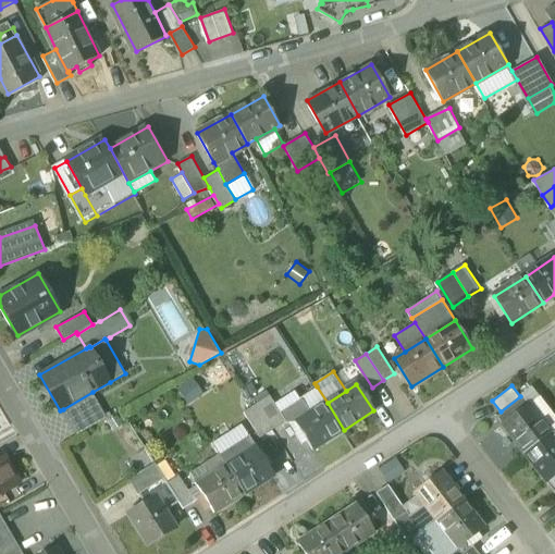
[(522,393),(525,396),(530,403),(539,395),(531,385),(522,393)]
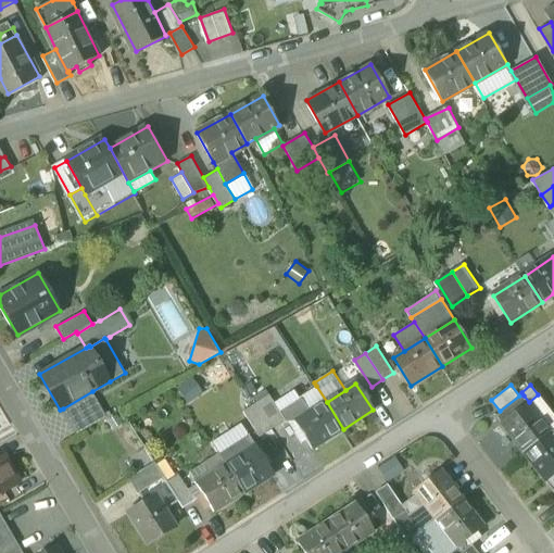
[(301,396),(302,397),(312,412),(327,402),(316,386),(301,396)]
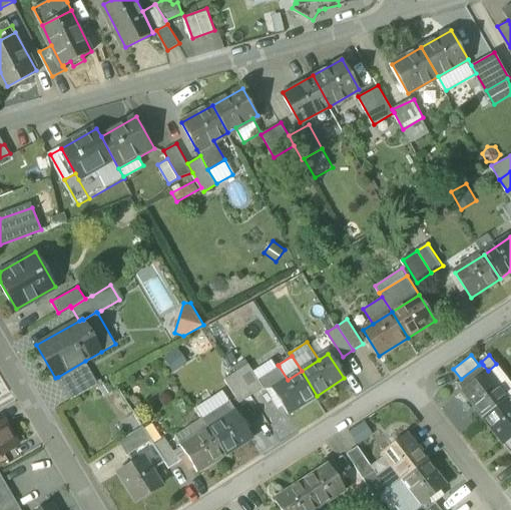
[(272,358),(253,370),(259,379),(278,367),(272,358)]
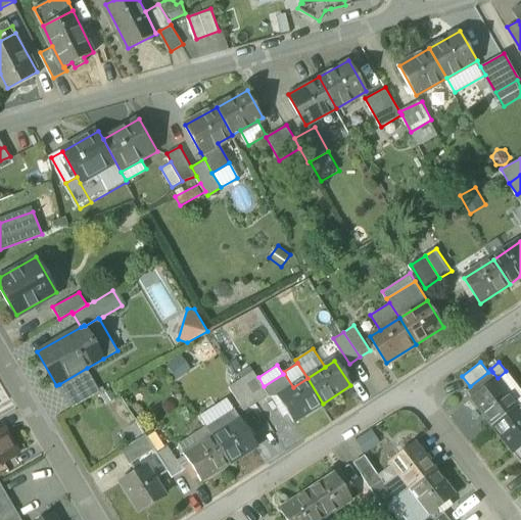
[(59,384),(73,408),(101,391),(87,368),(59,384)]
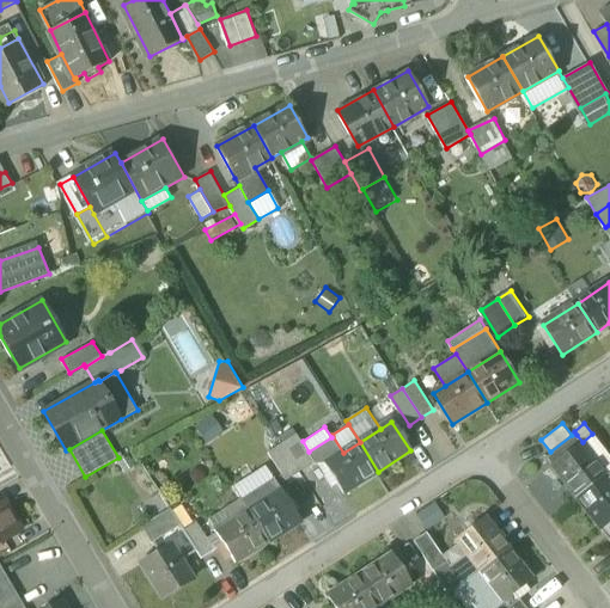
[(298,434),(284,443),(302,471),(313,462),(316,461),(309,452),(303,441),(298,434)]
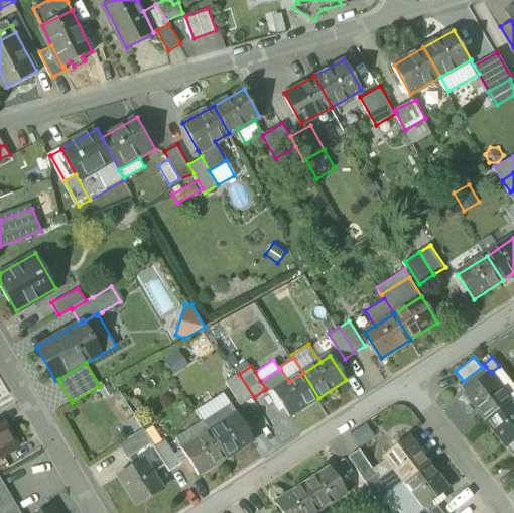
[(513,384),(499,366),(491,373),(510,399),(513,396),(513,384)]
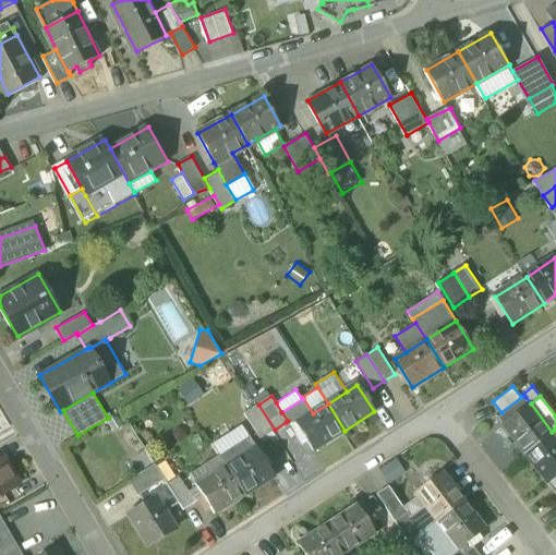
[(499,418),(504,424),(531,403),(526,397),(499,418)]
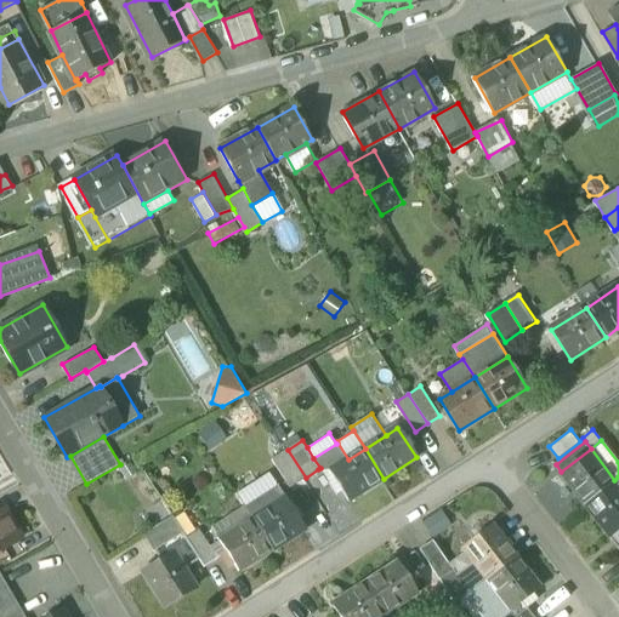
[(351,500),(384,479),(365,449),(348,460),(338,443),(336,444),(313,458),(321,468),(318,469),(331,470),(351,500)]
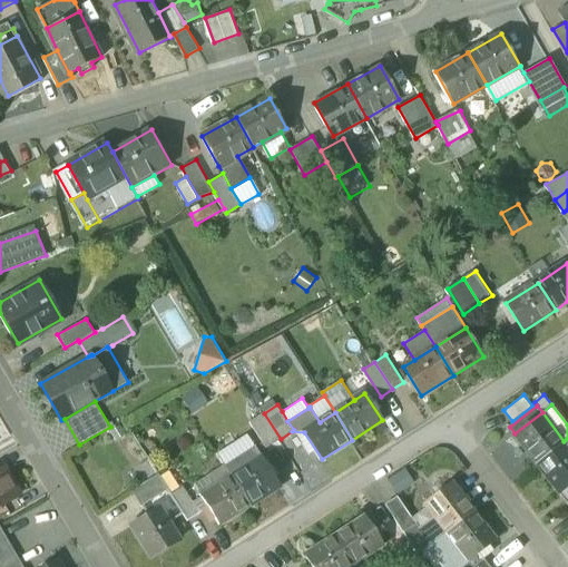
[(537,462),(564,441),(542,412),(515,433),(537,462)]
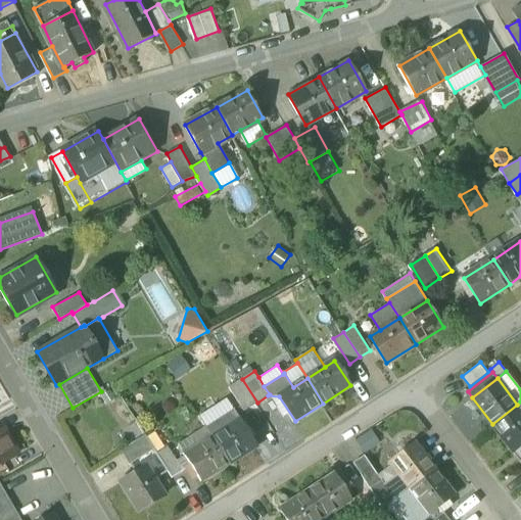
[(245,411),(257,403),(242,379),(230,386),(245,411)]
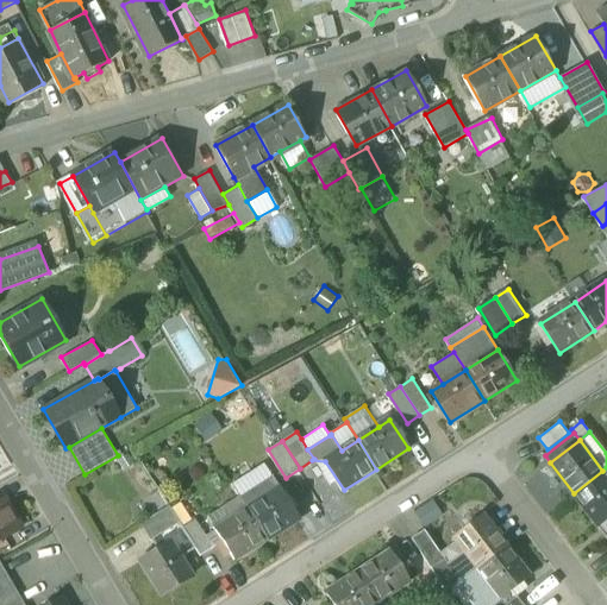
[(598,523),(606,515),(606,476),(604,472),(602,471),(574,493),(598,523)]
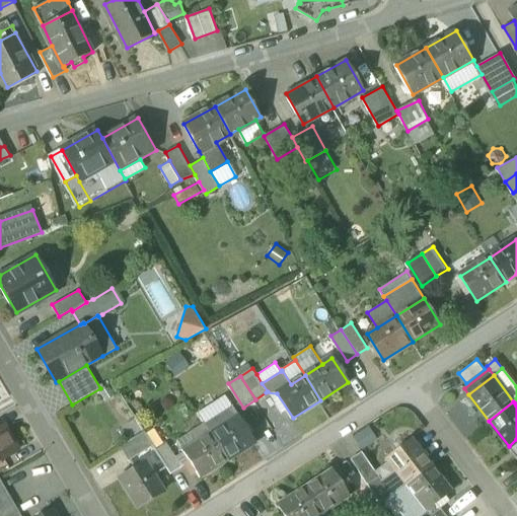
[(233,407),(206,424),(212,434),(239,416),(233,407)]
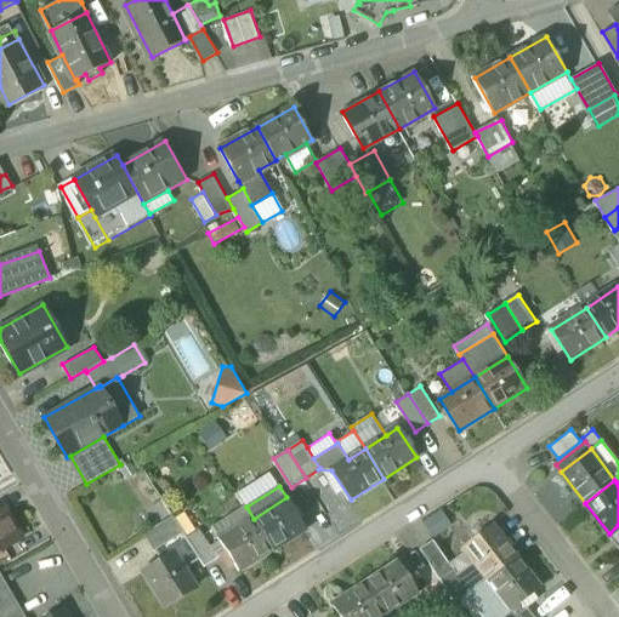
[(287,497),(254,519),(273,549),(306,529),(287,497)]
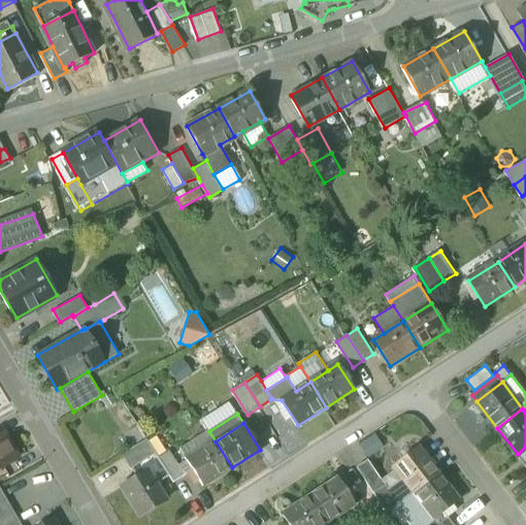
[(203,486),(232,467),(216,441),(209,431),(194,440),(181,450),(187,460),(203,486)]
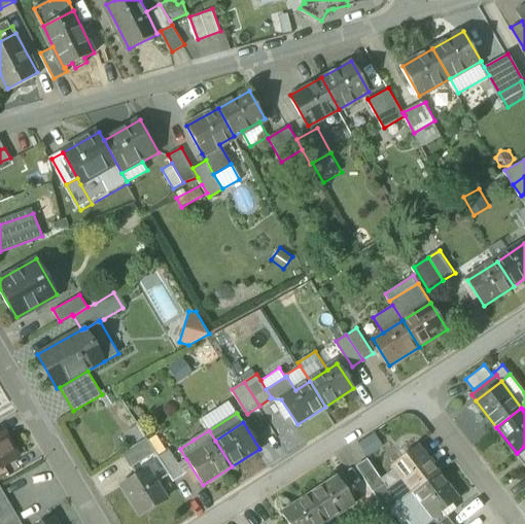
[(376,431),(359,442),(368,455),(384,445),(376,431)]
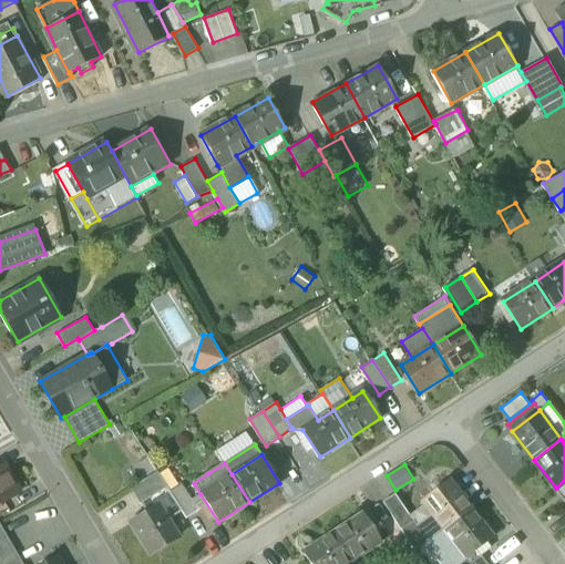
[(0,502),(20,491),(6,465),(0,468),(0,502)]
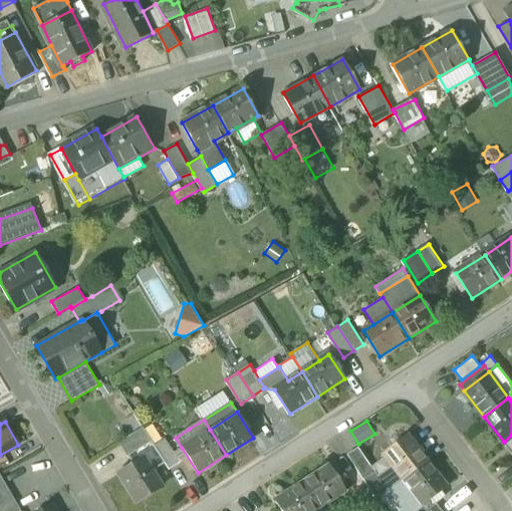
[(121,442),(130,454),(153,440),(145,428),(121,442)]
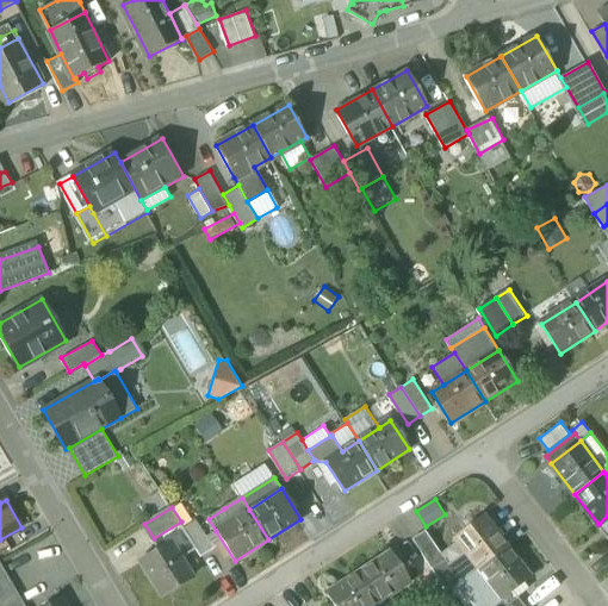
[(458,541),(466,551),(479,568),(508,547),(508,545),(484,514),(456,537),(458,541)]
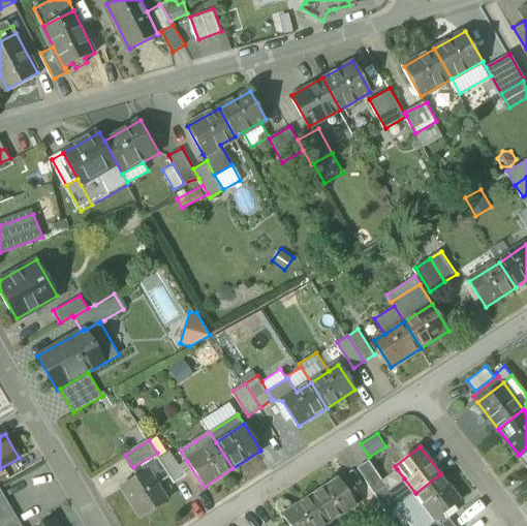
[(160,458),(176,483),(187,475),(172,451),(160,458)]
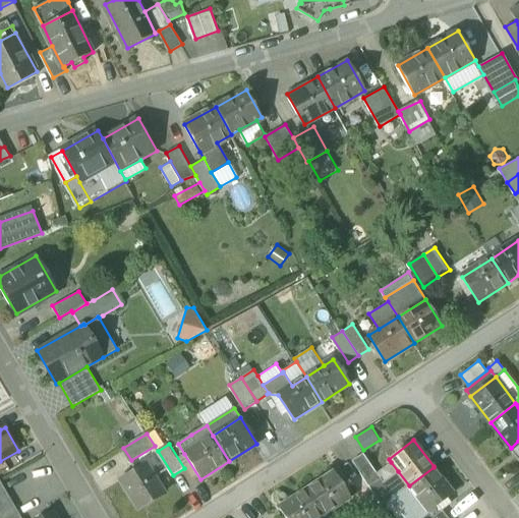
[(353,460),(369,485),(381,477),(377,471),(364,453),(353,460)]
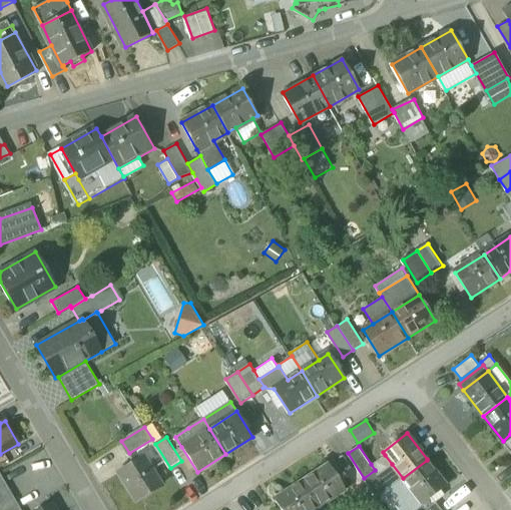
[(385,455),(371,464),(375,470),(378,474),(392,464),(385,455)]
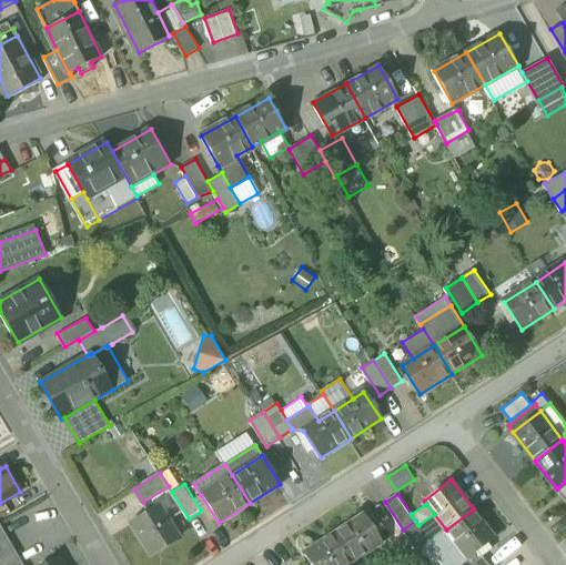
[(131,525),(151,555),(179,537),(160,507),(131,525)]
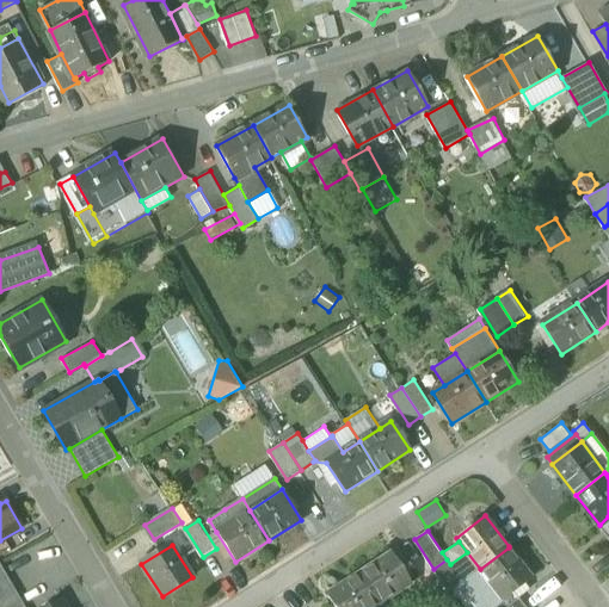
[(509,547),(480,569),(504,599),(533,577),(509,547)]
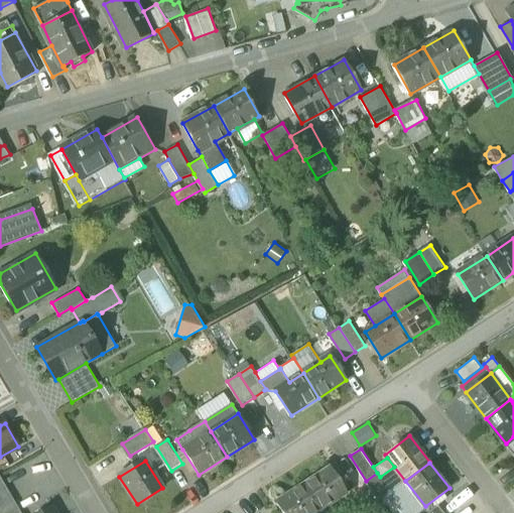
[(333,466),(304,484),(319,508),(348,490),(333,466)]
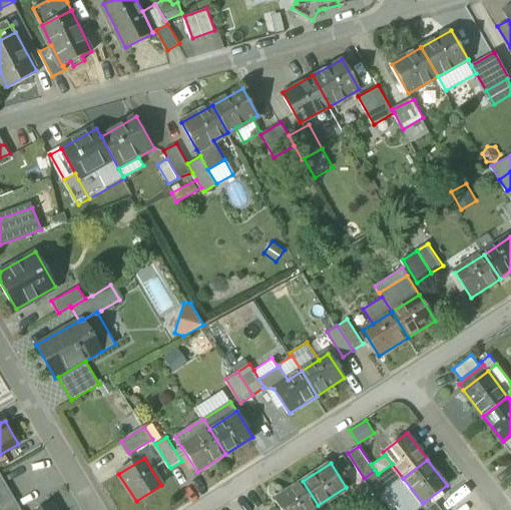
[(392,464),(378,474),(388,489),(403,478),(392,464)]
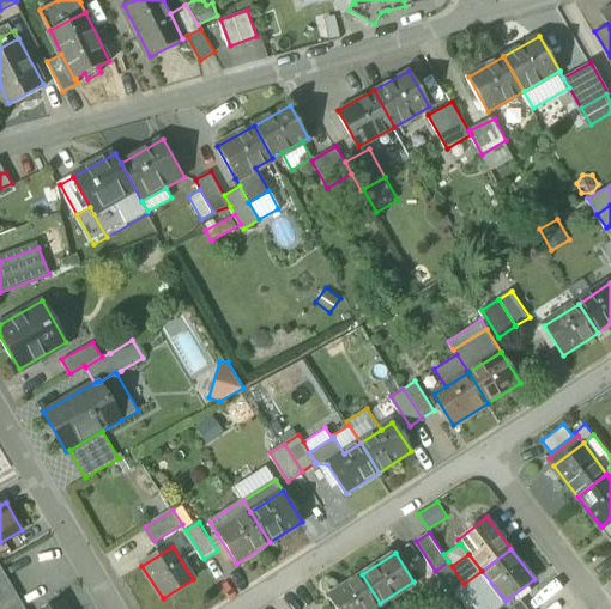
[(451,594),(464,584),(452,566),(448,561),(435,571),(441,579),(451,594)]
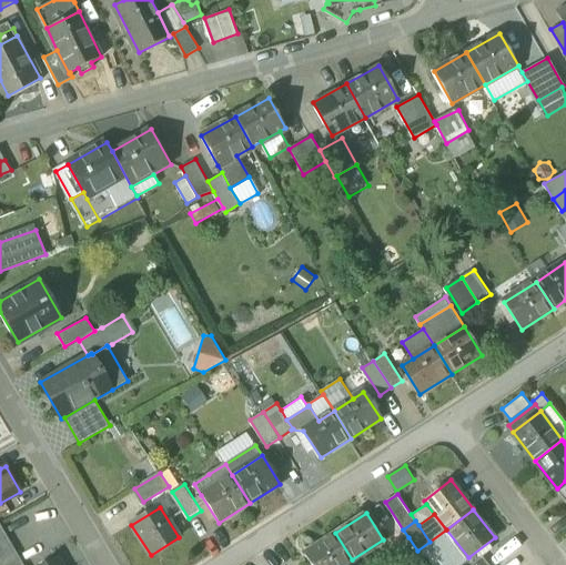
[(447,564),(457,564),(468,557),(446,530),(430,542),(447,564)]
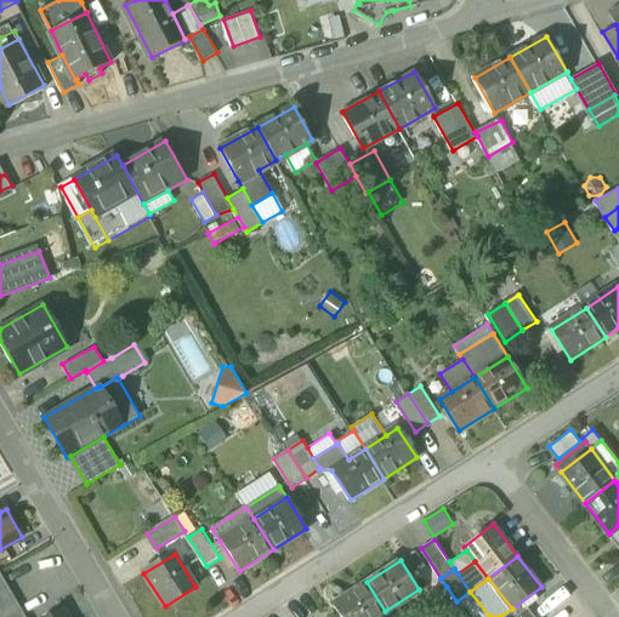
[(342,616),(374,616),(385,611),(367,582),(334,603),(342,616)]
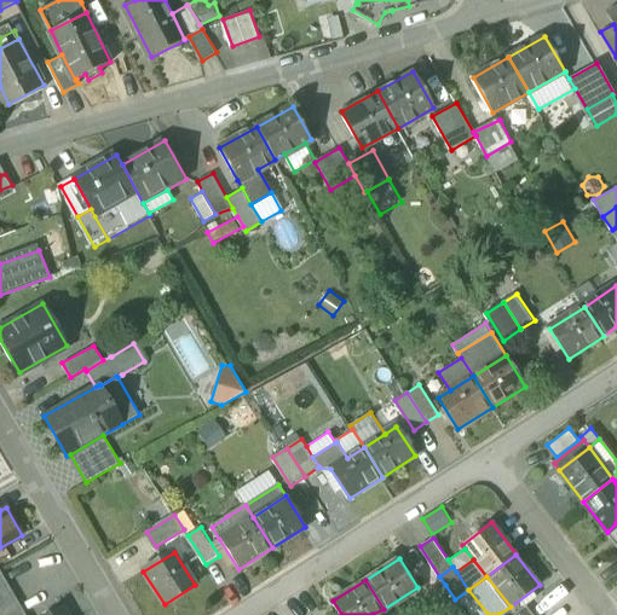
[(0,607),(17,598),(10,585),(0,590),(0,607)]
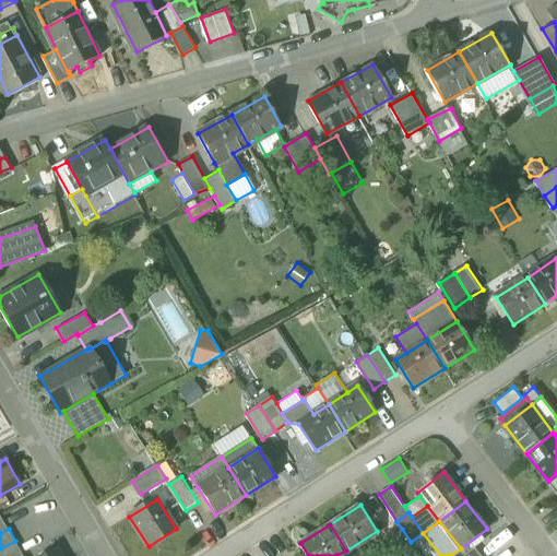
[(389,537),(401,555),(419,555),(411,543),(411,542),(402,529),(389,537)]
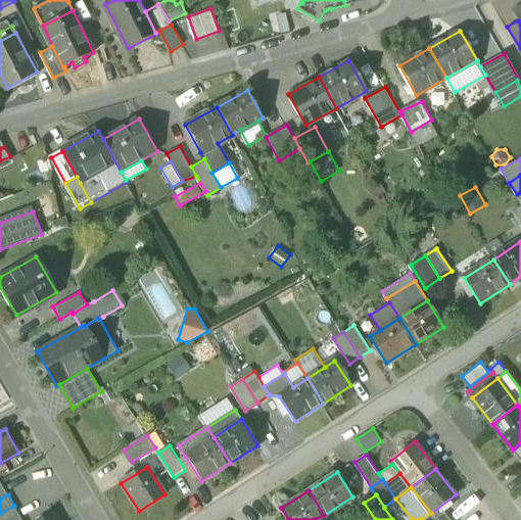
[(0,519),(22,519),(14,506),(0,513),(0,519)]
